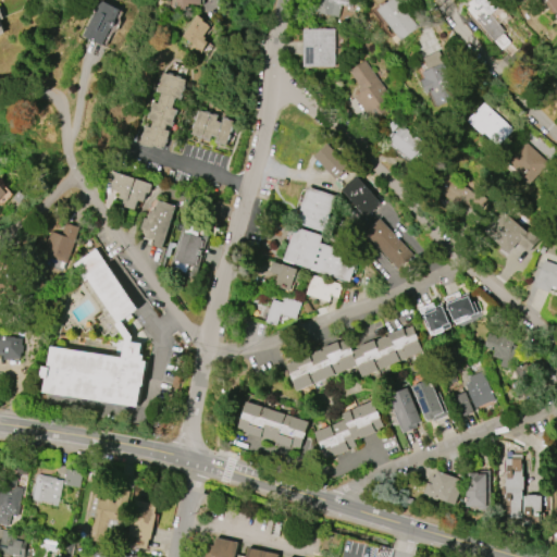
[(83,35),(100,0),(120,10),(102,46),(83,35)]
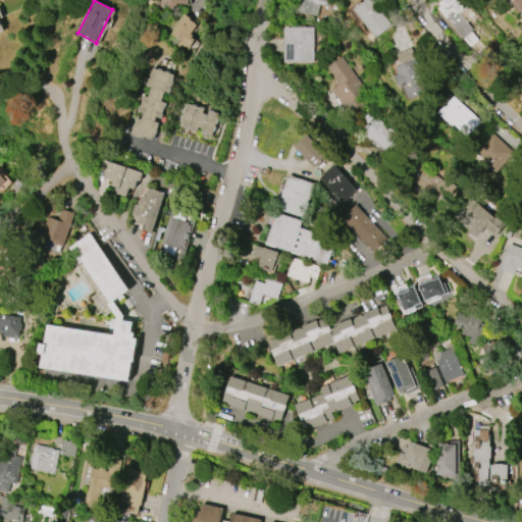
[(165,9),(165,0),(190,0),(190,4),(174,3),(173,10),(165,9)]
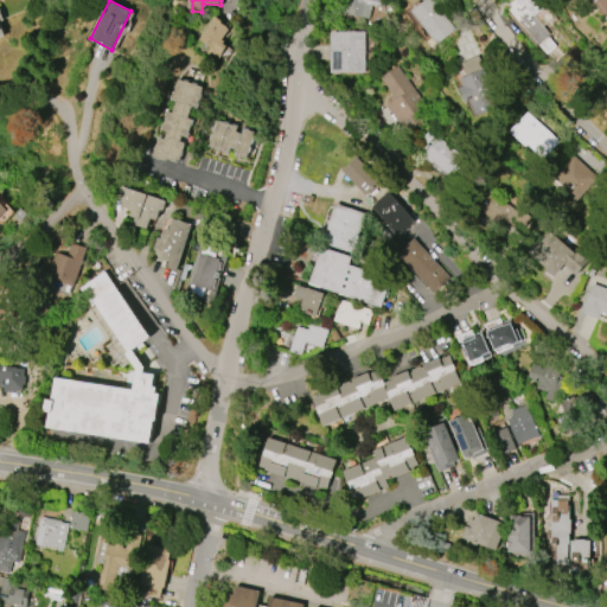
[(370,19),(346,13),(349,7),(343,6),(344,0),(387,0),(384,8),(372,5),(370,19)]
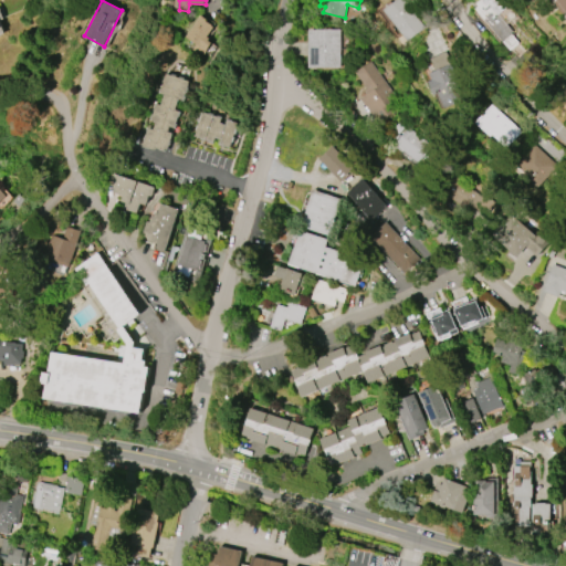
[(397,0),(404,0),(426,28),(409,42),(395,24),(391,27),(378,11),(391,0),(394,3),(397,0)]
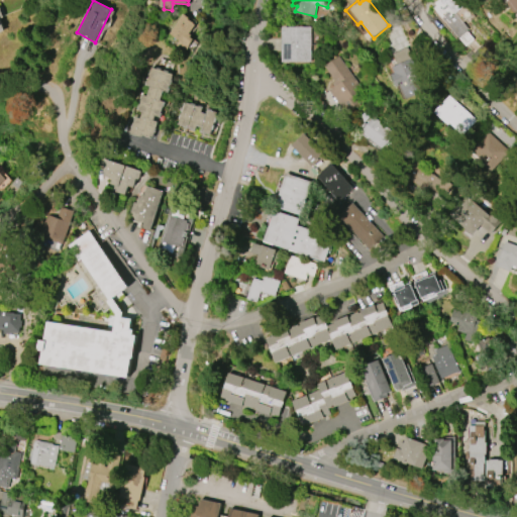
[(466,45),(434,8),(437,6),(435,3),(438,0),(461,0),(468,6),(456,15),(468,29),(467,30),(474,39),(466,45)]
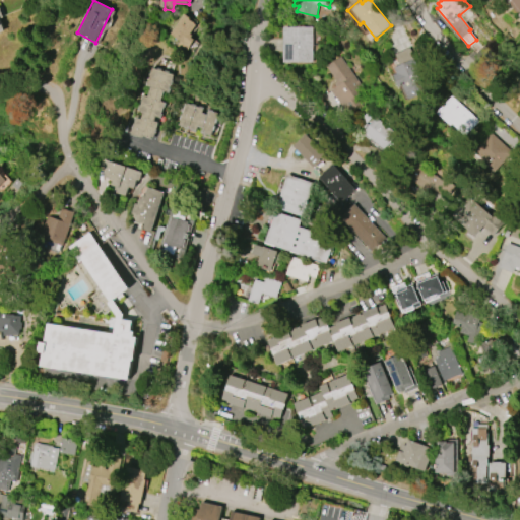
[(519,11),(511,0),(519,0),(519,11)]
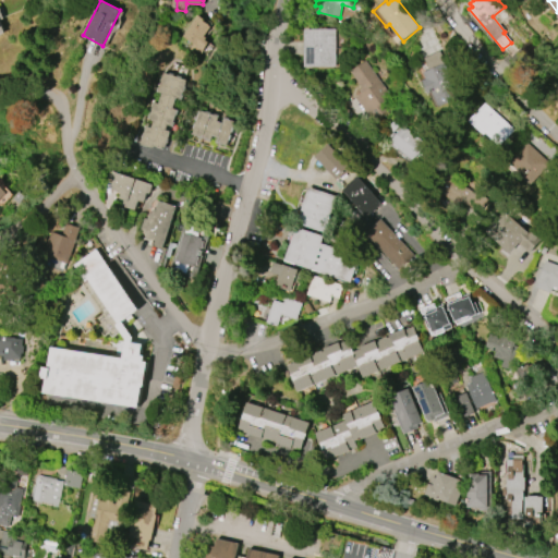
[(184,36),(198,14),(206,20),(205,21),(209,24),(208,25),(211,26),(205,36),(208,38),(207,40),(209,41),(201,53),(191,47),(194,43),(184,36)]
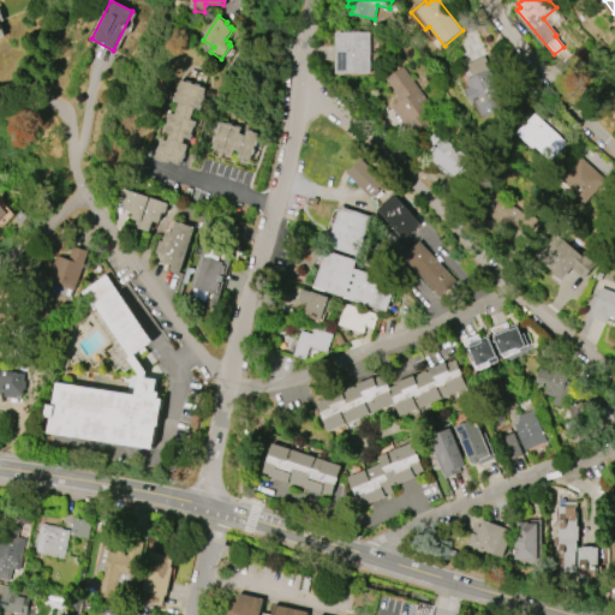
[(471,31),(487,65),(466,73),(452,40),(471,31)]
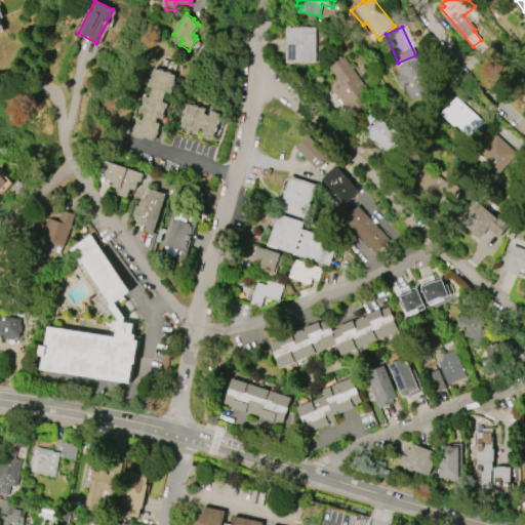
[(286,28),(316,28),(316,63),(286,63),(286,58),(285,58),(285,33),(286,33),(286,28)]
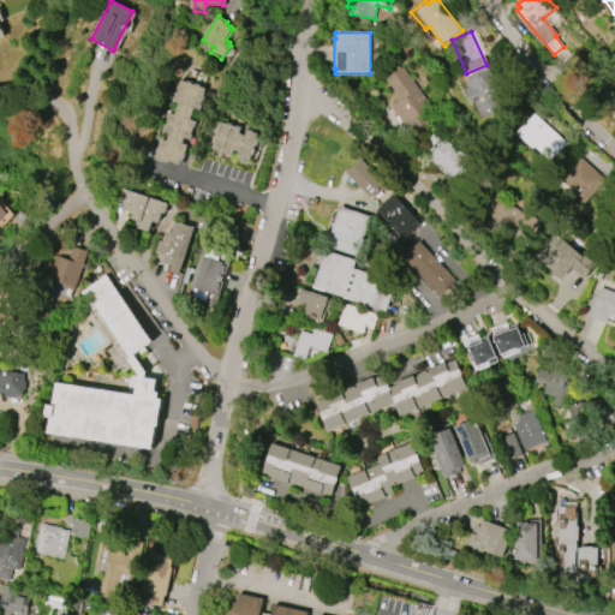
[(577,87),(554,66),(559,61),(562,65),(573,53),(601,79),(590,93),(580,83),(577,87)]
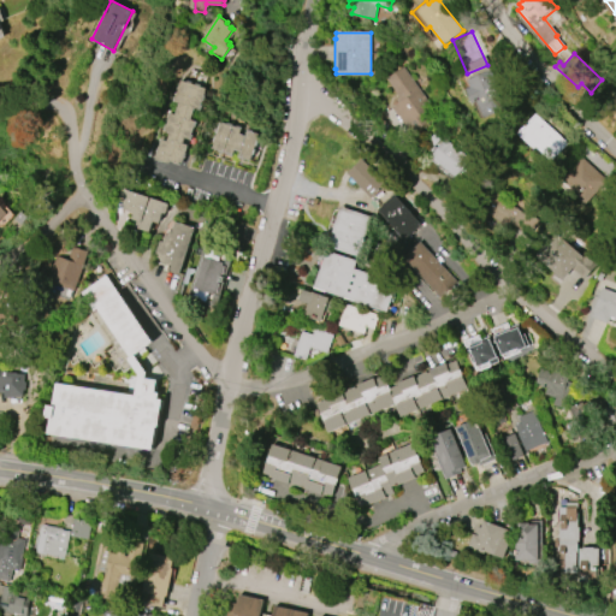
[(410,134),(392,107),(397,104),(381,82),(403,67),(432,107),(425,112),(431,119),(410,134)]
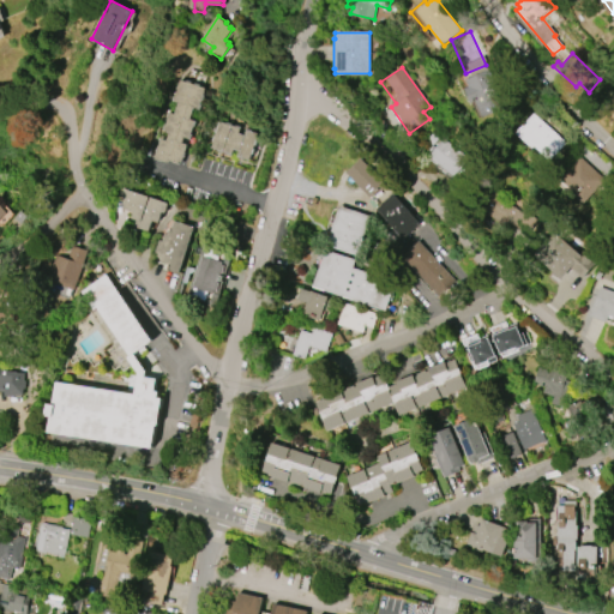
[(483,118),(476,101),(470,103),(464,89),(469,86),(465,79),(489,70),(506,108),(483,118)]
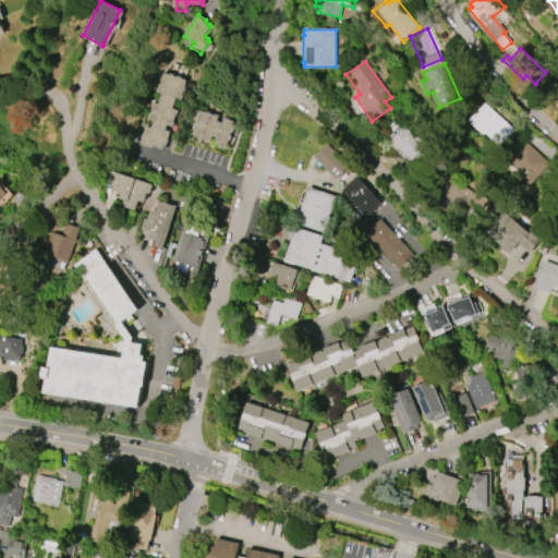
[(141,144),(146,126),(152,128),(154,120),(147,118),(152,101),(158,104),(161,94),(155,92),(160,72),(187,79),(182,99),(176,97),(173,108),(177,109),(172,125),(167,124),(166,130),(170,131),(165,149),(154,146),(153,147),(141,144)]
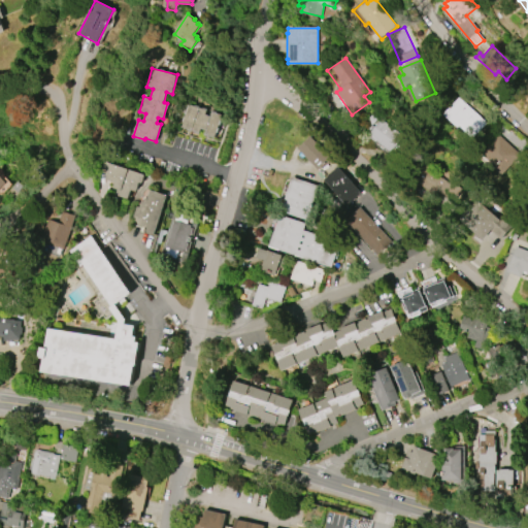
[(458,98),(487,124),(472,140),(443,114),(458,98)]
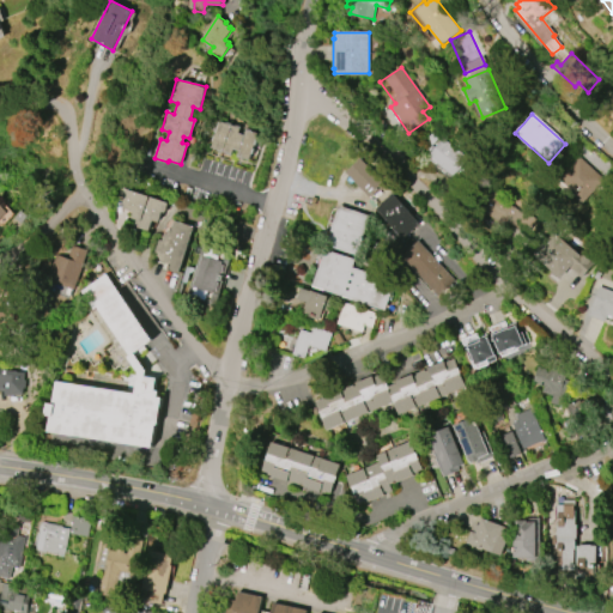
[(211,147),(219,121),(241,128),(240,133),(244,134),(246,129),(259,133),(250,161),(237,156),(240,150),(234,149),(231,155),(211,147)]
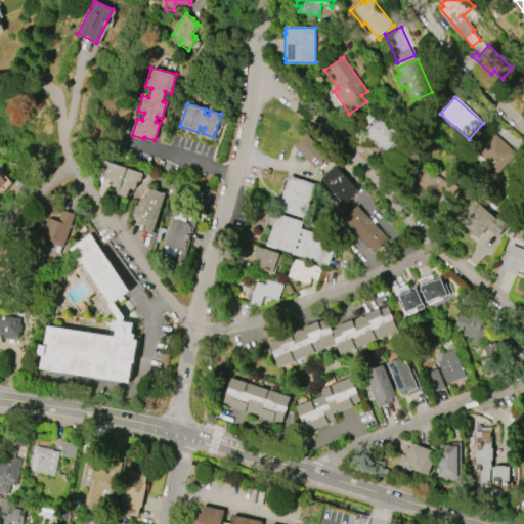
[(388,150),(365,134),(377,119),(399,135),(388,150)]
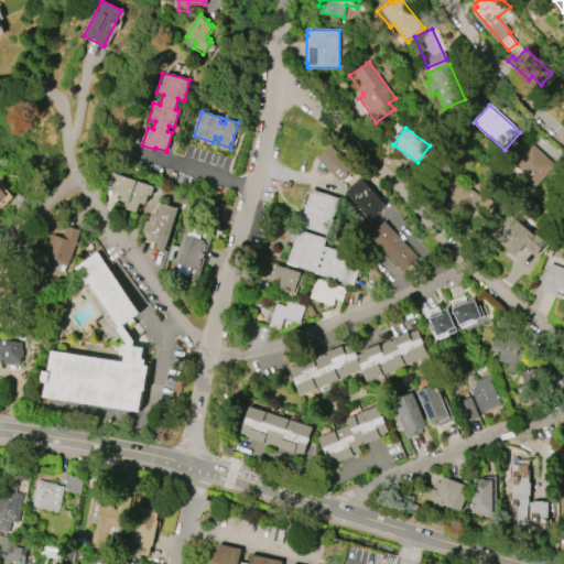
[(533,143),(556,165),(537,187),(512,166),(533,143)]
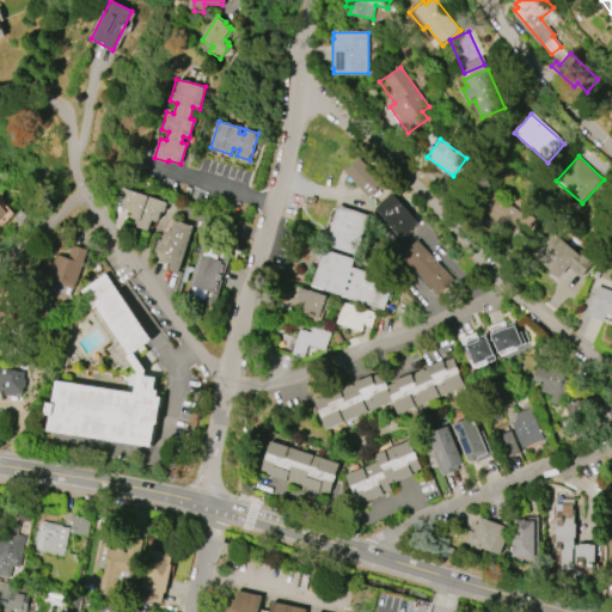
[(371,199),(346,172),(361,158),(386,184),(371,199)]
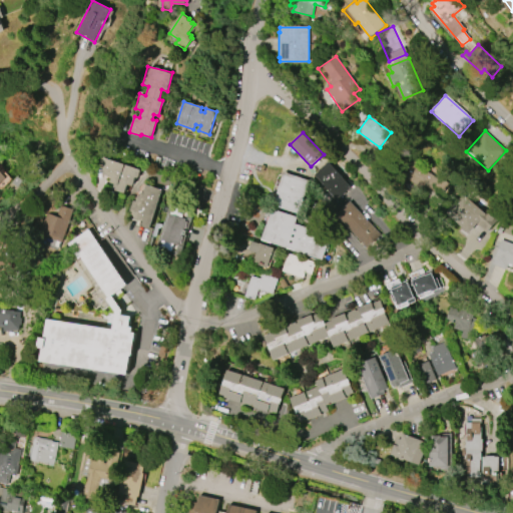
[(101,156),(140,169),(137,177),(135,176),(132,186),(127,184),(124,192),(114,189),(115,187),(113,187),(114,184),(110,182),(112,177),(102,174),(104,169),(98,167),(101,156)]
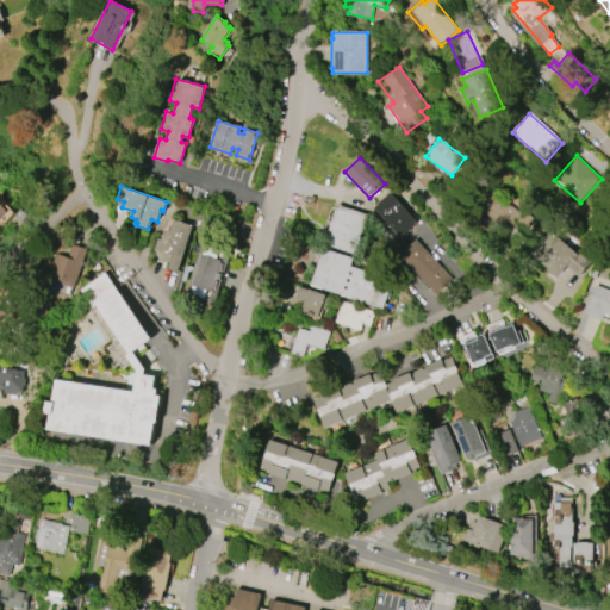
[(503,225),(480,209),(490,195),(486,193),(490,190),(518,211),(521,207),(535,218),(524,234),(506,221),(503,225)]
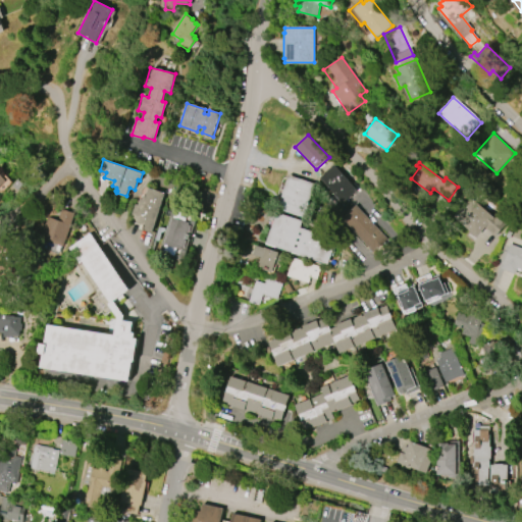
[(344,203),(321,178),(334,165),(358,190),(344,203)]
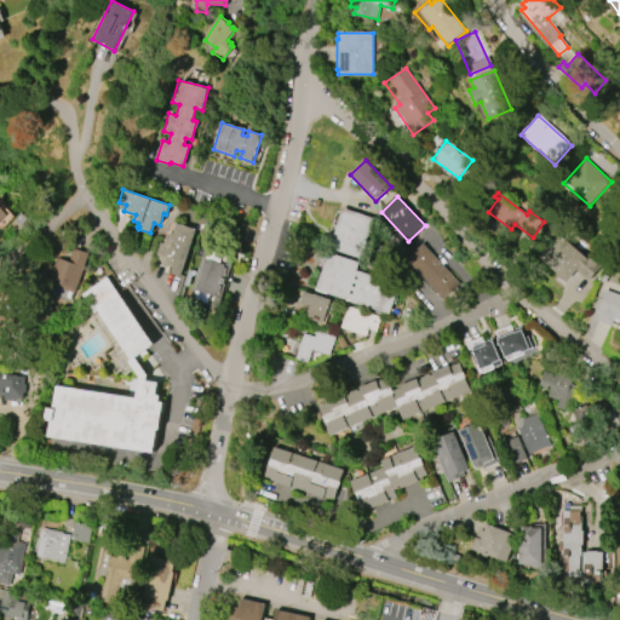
[(0,228),(11,217),(0,206),(0,228)]
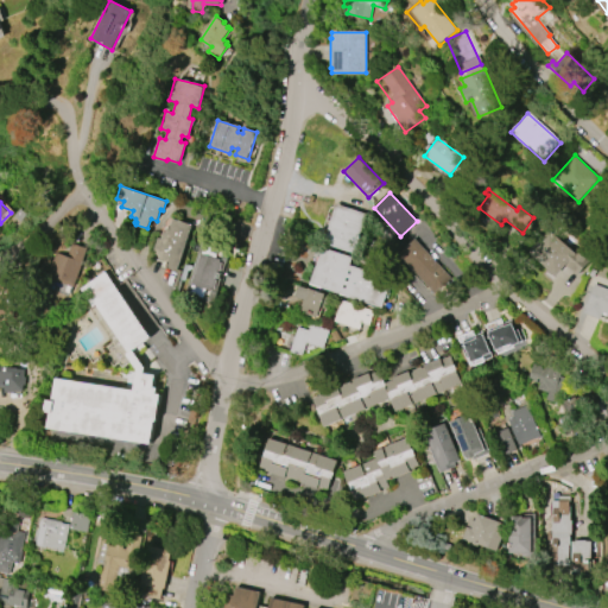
[(323,244),(336,203),(367,214),(354,253),(323,244)]
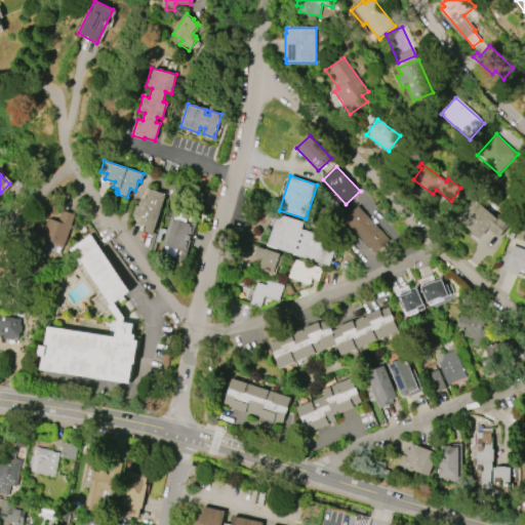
[(11,187),(16,180),(23,185),(18,192),(11,187)]
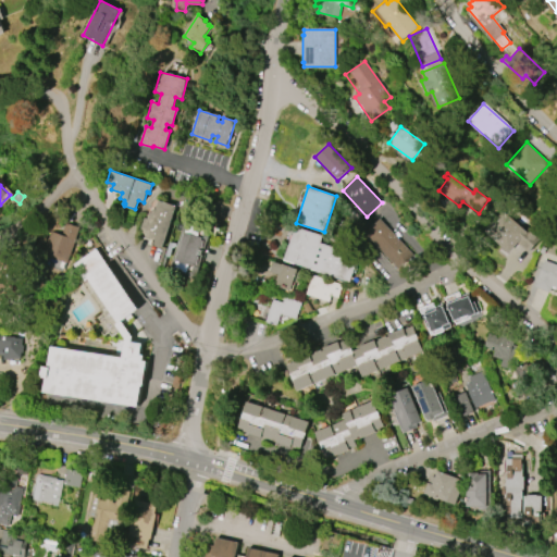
[(158,200),(176,206),(161,248),(153,245),(156,240),(145,237),(146,234),(143,233),(144,231),(140,230),(145,218),(147,219),(149,211),(151,212),(153,208),(156,209),(158,200)]
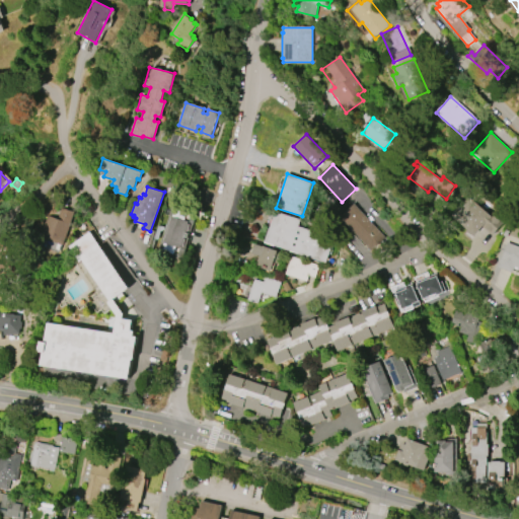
[(476,231),(457,212),(467,201),(474,208),(479,203),(486,209),(484,211),(492,219),(490,221),(500,230),(488,243),(475,231),(476,231)]
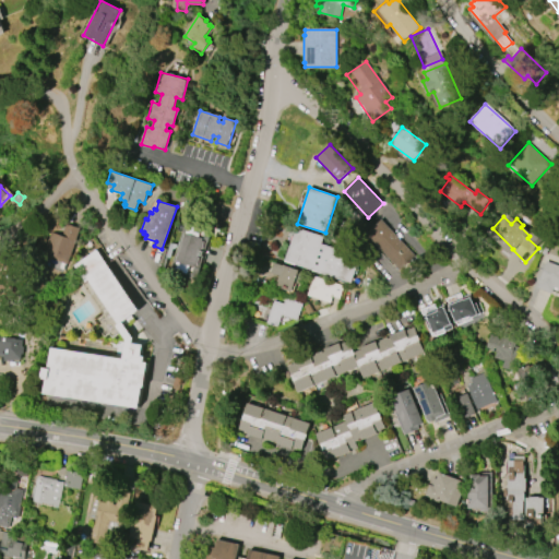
[(170,273),(187,218),(212,227),(210,234),(212,234),(209,242),(207,242),(201,265),(202,265),(200,274),(199,273),(197,281),(170,273)]
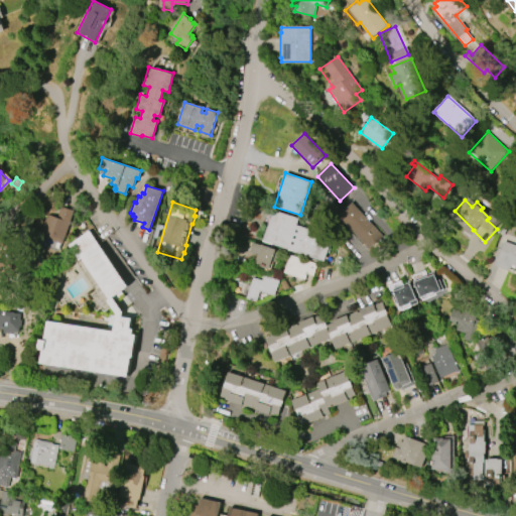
[(370,249),(339,216),(353,203),(383,236),(370,249)]
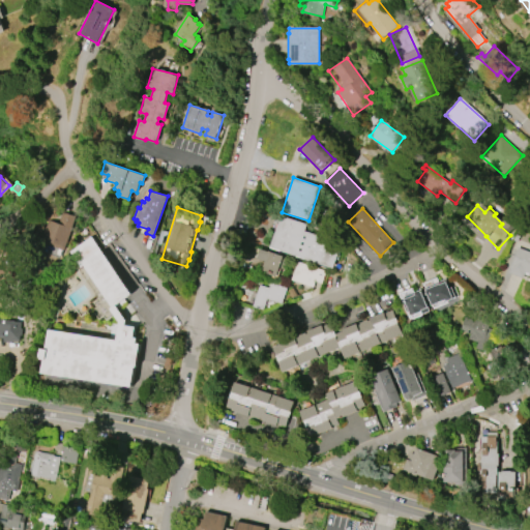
[(78,216),(66,249),(41,241),(49,221),(58,224),(62,211),(78,216)]
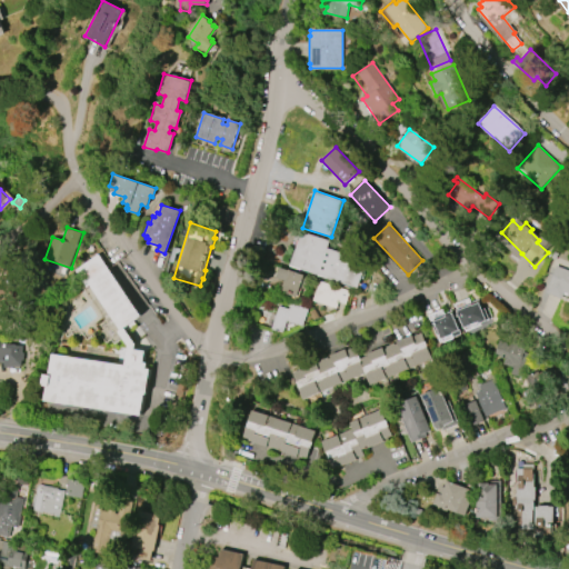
[(359,288),(291,266),(302,231),(331,241),(328,248),(368,261),(359,288)]
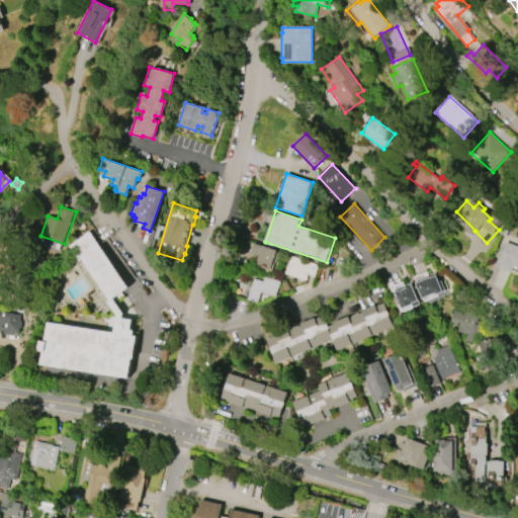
[(128,377),(40,365),(42,351),(38,351),(40,341),(45,342),(48,322),(114,332),(116,315),(108,301),(111,300),(82,259),(80,261),(65,269),(56,254),(73,244),(89,232),(128,286),(112,298),(123,312),(133,314),(131,330),(134,331),(133,335),(137,336),(134,358),(132,357),(128,377)]
